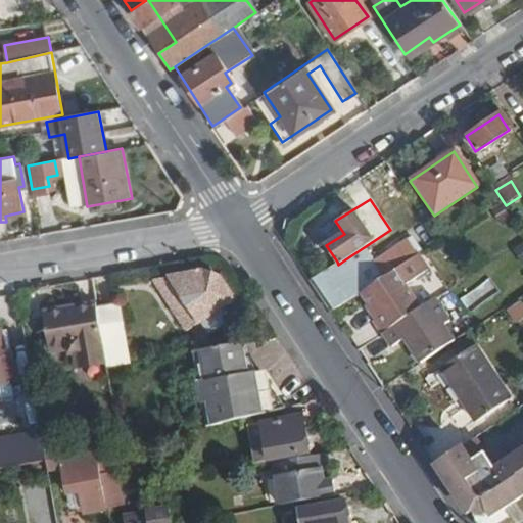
[(421,307),(405,285),(428,269),(417,254),(385,276),(361,291),(378,317),(373,321),(382,333),(421,307)]
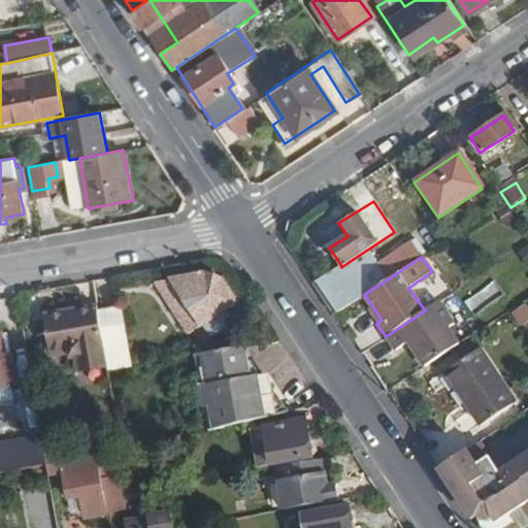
[(364,294),(389,278),(383,269),(361,282),(349,262),(341,267),(340,264),(315,282),(335,314),(364,294)]
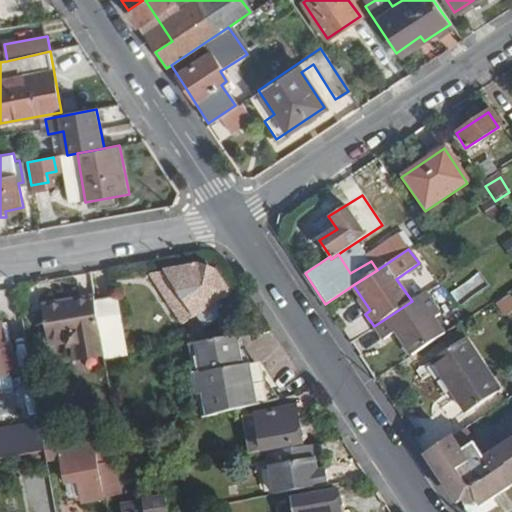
[(182,323),(228,293),(213,270),(194,263),(149,276),(182,323)]
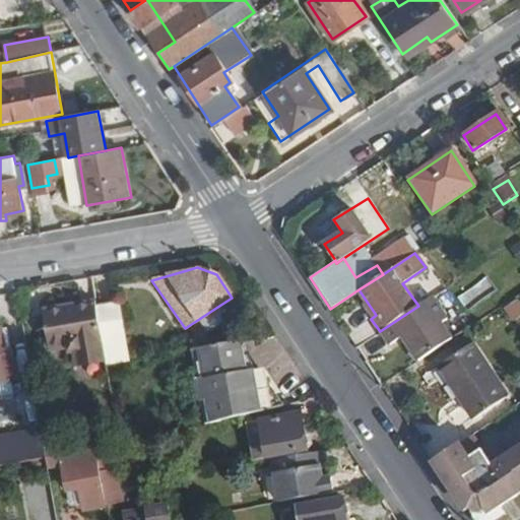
[(446,342),(436,325),(446,319),(432,297),(418,306),(380,331),(388,345),(401,336),(417,361),(446,342)]
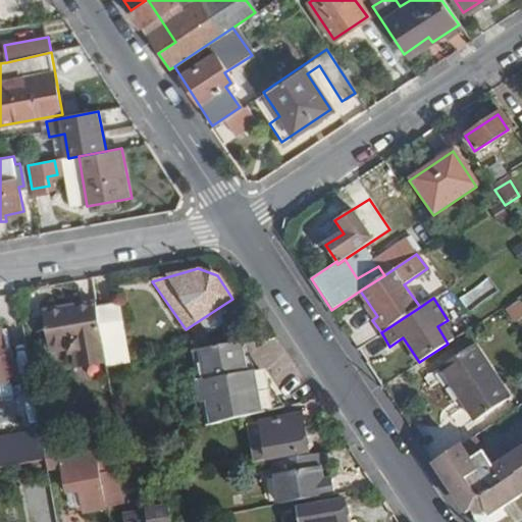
[(99,307),(98,300),(69,306),(71,312),(45,317),(51,351),(75,346),(77,362),(107,357),(99,307)]
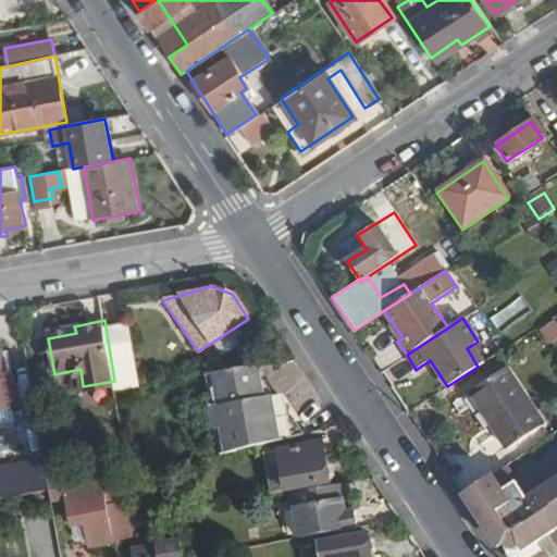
[(556,324),(554,320),(536,330),(546,346),(556,339),(556,324)]
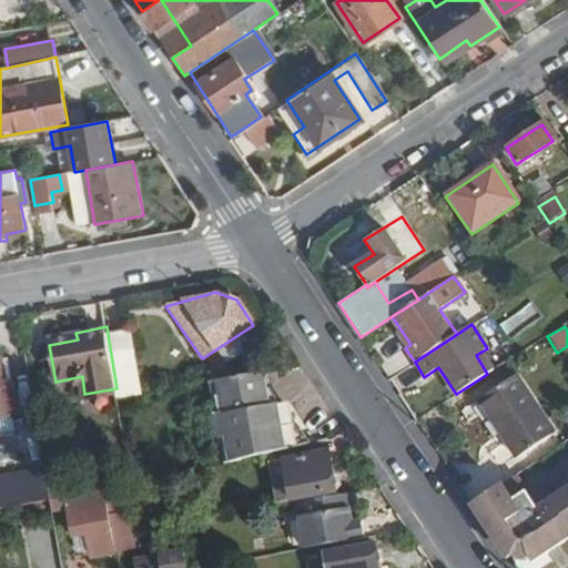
[(141,396),(130,331),(108,334),(117,388),(118,399),(141,396)]
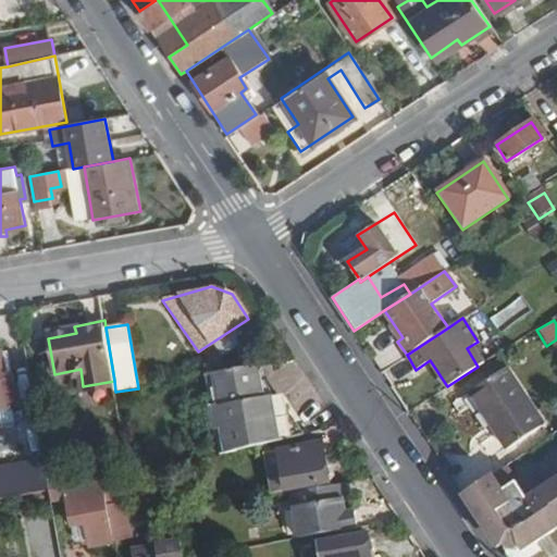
[(15,384),(10,354),(0,355),(0,423),(20,420),(16,400),(22,400),(19,384),(15,384)]
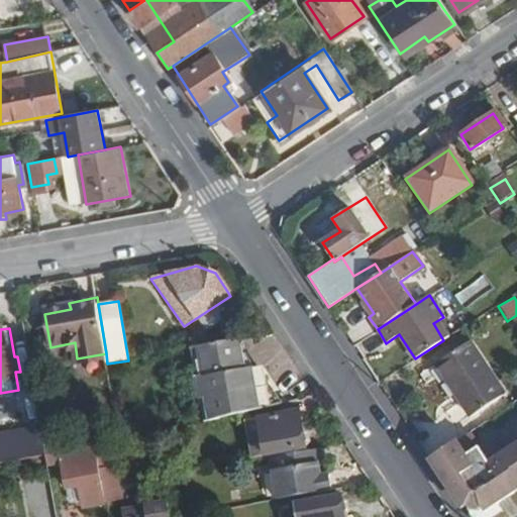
[(245,370),(242,354),(239,340),(200,347),(207,389),(199,390),(200,400),(208,398),(212,421),(279,405),(256,367),(245,370)]
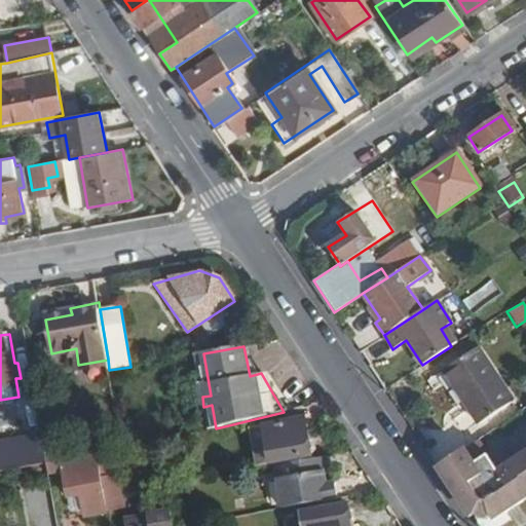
[(513,403),(478,348),(441,372),(477,426),(513,403)]
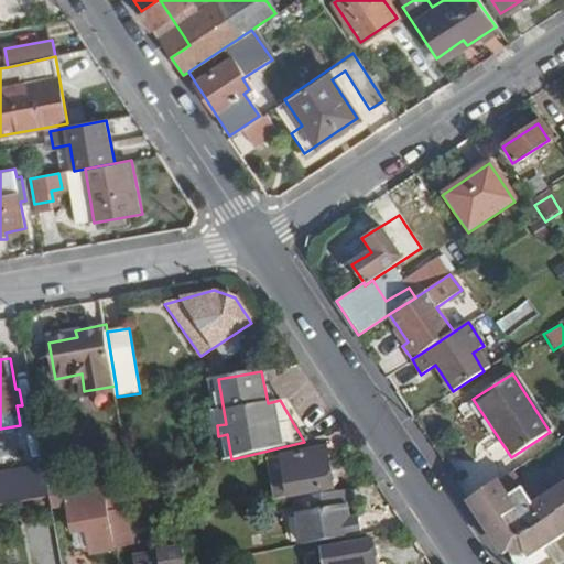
[(334,487),(327,447),(272,457),(279,497),(334,487)]
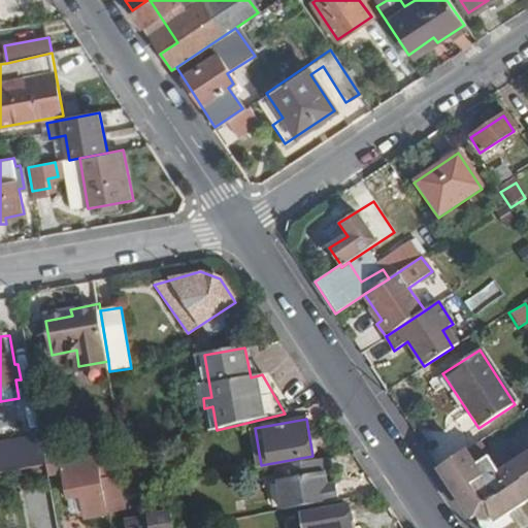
[(0,472),(46,465),(42,435),(15,439),(17,446),(0,448),(0,472)]
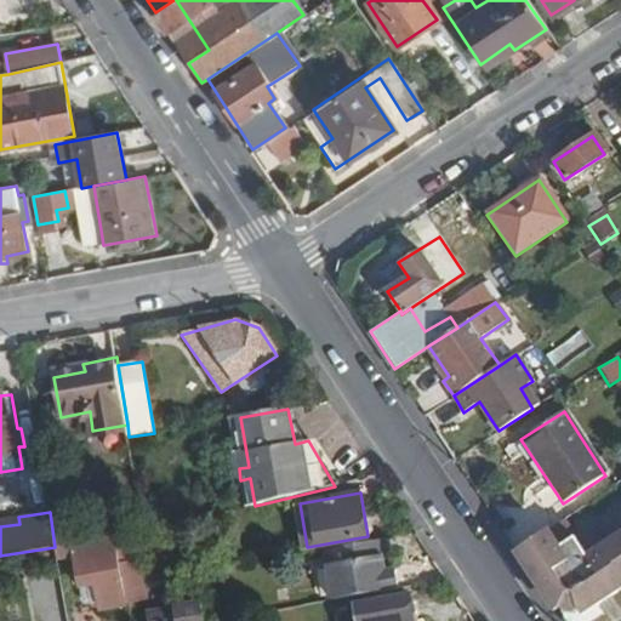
[(598,607),(620,591),(620,529),(586,552),(565,519),(512,553),(542,600),(552,596),(559,608),(576,609),(593,598),(598,607)]
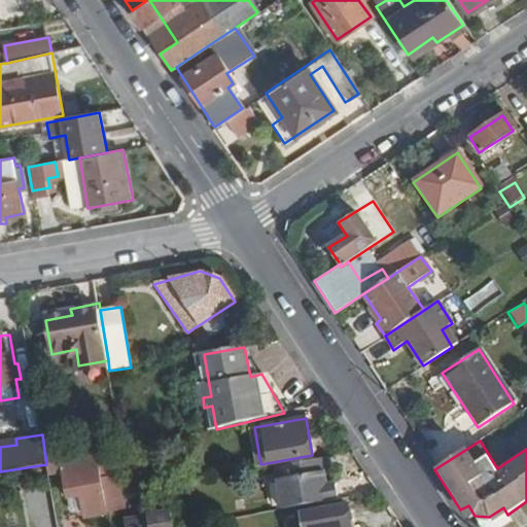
[(120,510),(110,453),(98,455),(106,507),(107,512),(120,510)]
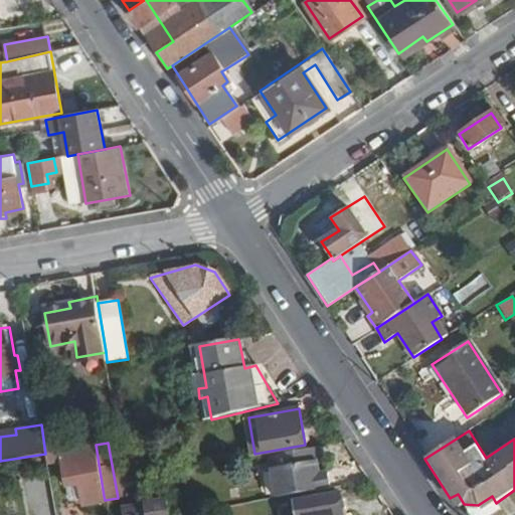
[(104,496),(96,445),(45,454),(48,466),(63,463),(67,486),(80,484),(82,500),(104,496)]
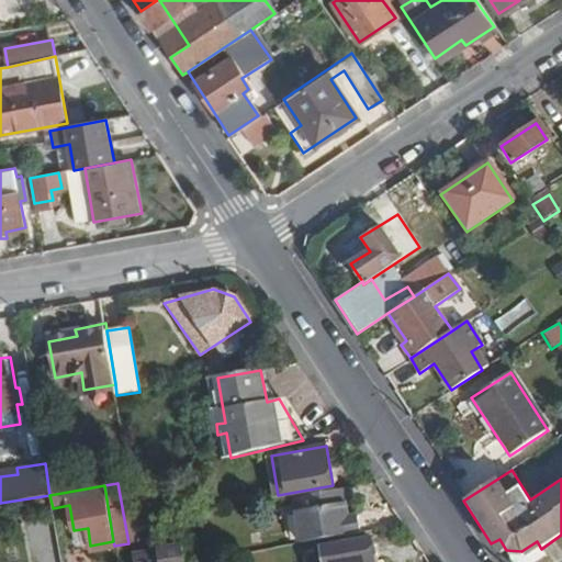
[(347,519),(341,490),(293,498),(302,544),(361,534),(358,516),(347,519)]
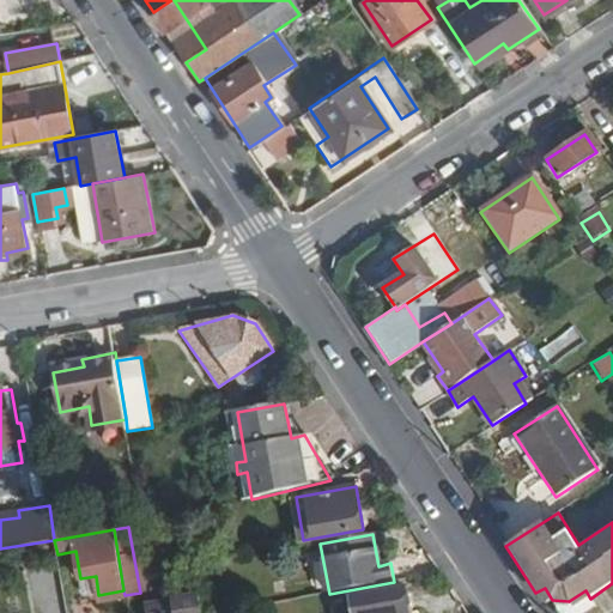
[(411,612),(408,592),(356,600),(357,612),(411,612)]
